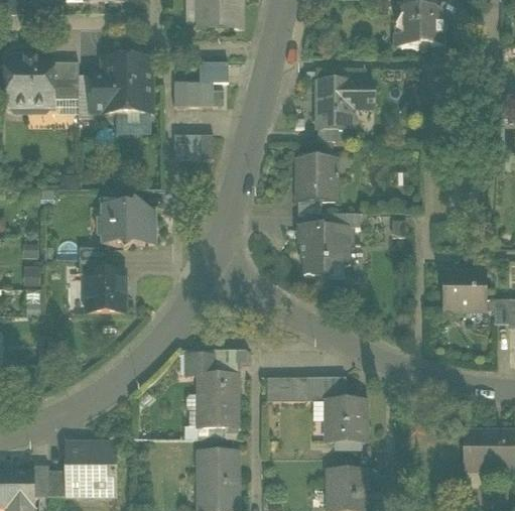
[(198,0),(198,27),(240,27),(240,0),(198,0)]
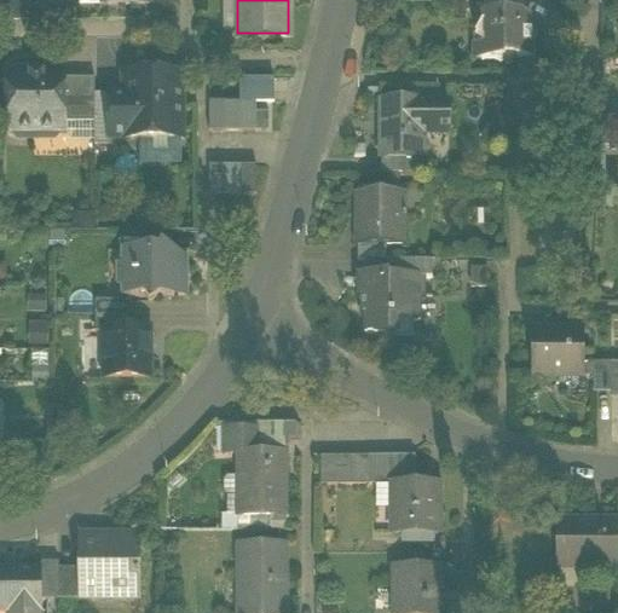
[(495,53),(501,56),(506,47),(515,52),(533,51),(533,40),(531,40),(531,32),(538,32),(538,18),(523,9),(521,9),(483,9),(481,9),(481,18),(474,30),(480,34),(480,53),(495,53)]
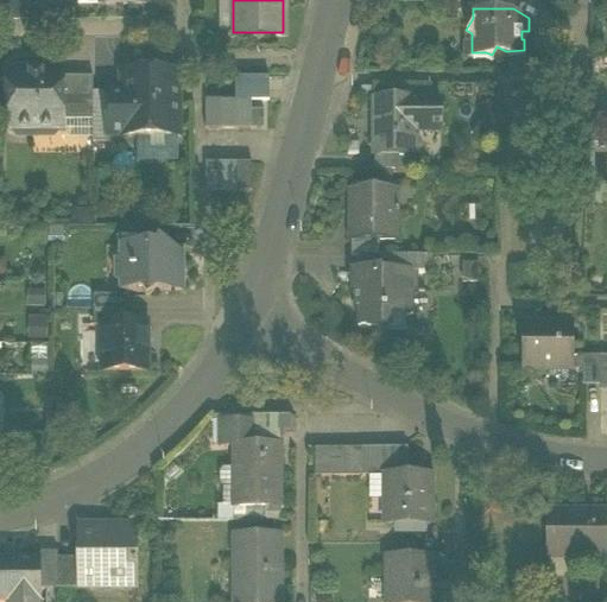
[(17,131),(32,131),(37,126),(62,126),(62,115),(61,73),(61,68),(44,68),(44,64),(7,65),(7,126),(12,126),(17,131)]
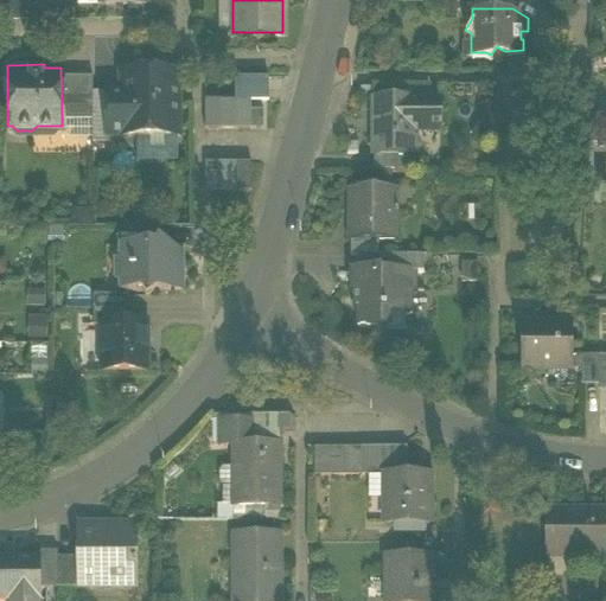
[(121,130),(178,130),(177,69),(142,69),(139,65),(135,65),(131,69),(131,74),(134,77),(134,88),(121,88),(106,88),(106,130),(108,130),(121,130)]
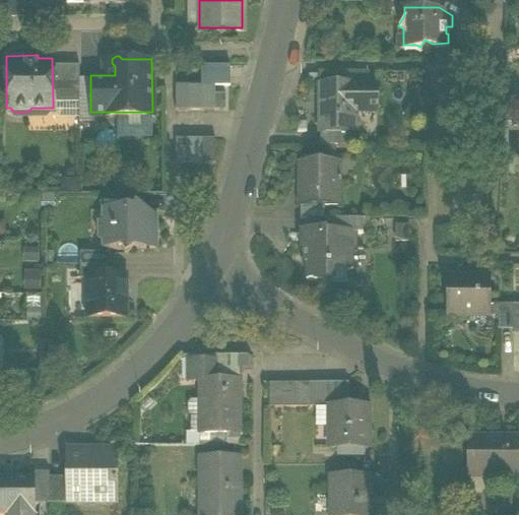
[(53,99),(78,99),(78,75),(78,62),(52,62),(53,99)]
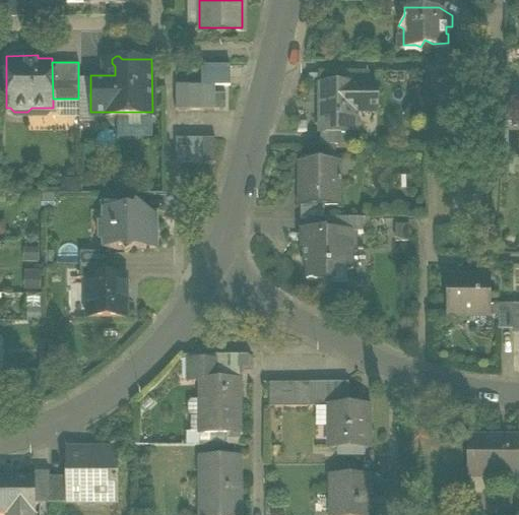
[(90,75),(78,75),(78,99),(78,118),(92,118),(92,112),(90,112),(90,75)]
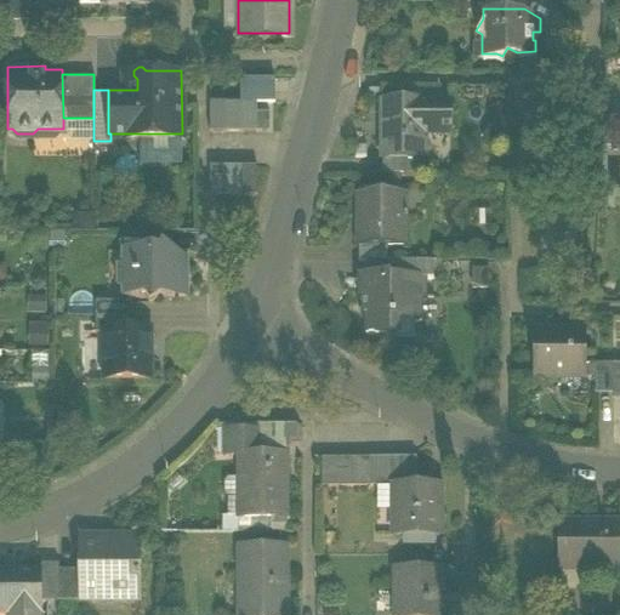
[(209,127),(225,127),(225,98),(209,97),(209,127)]
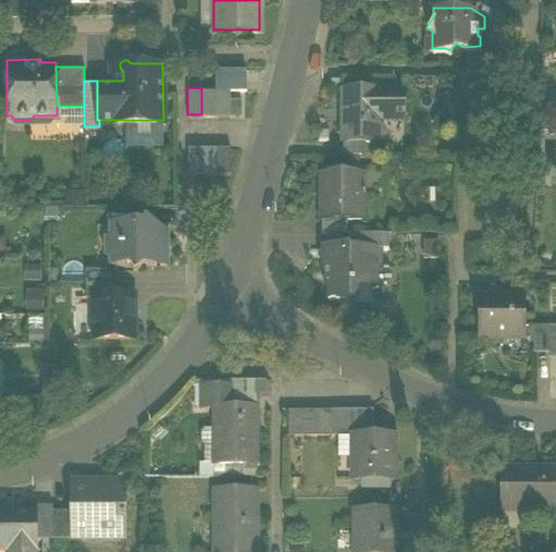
[(380,138),(381,138),(381,110),(403,110),(403,87),(341,87),(341,138),(343,138),(380,138)]
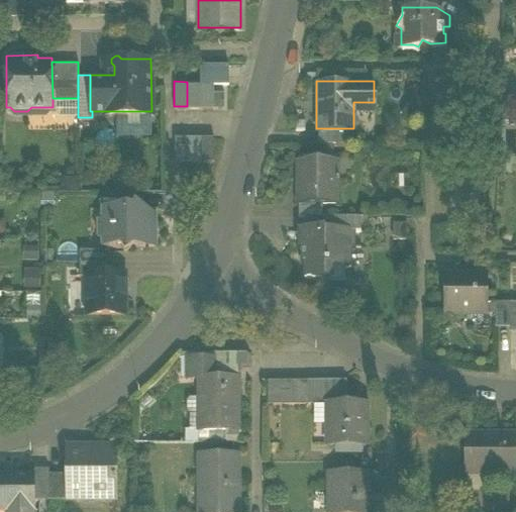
[(187,106),(200,106),(200,82),(187,82),(187,106)]
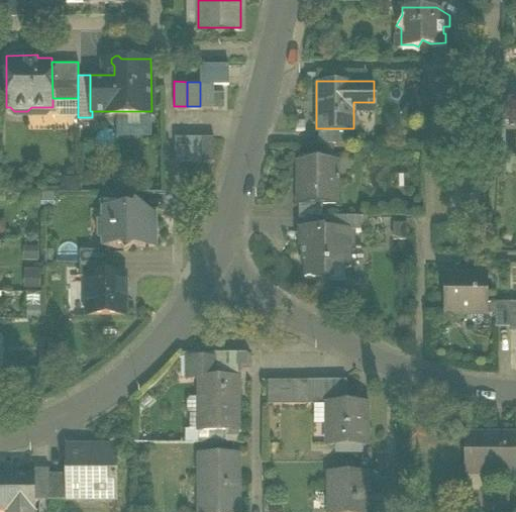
[(213,82),(200,82),(200,106),(213,106),(213,90),(213,82)]
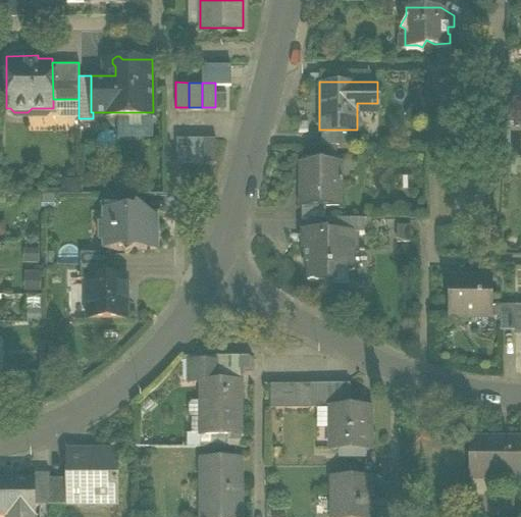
[(215,107),(225,107),(225,91),(215,91),(215,107)]
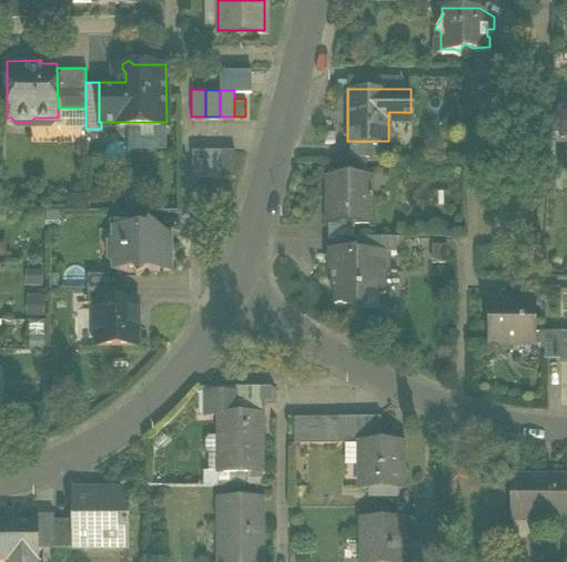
[(387,154),(387,141),(350,141),(350,154),(387,154)]
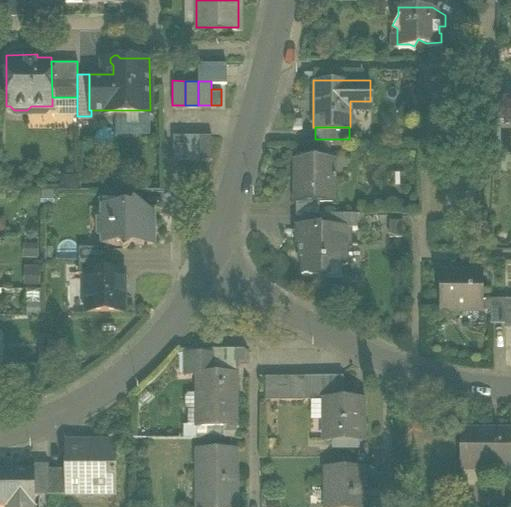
[(185,157),(185,133),(172,133),(172,157),(178,157),(185,157)]
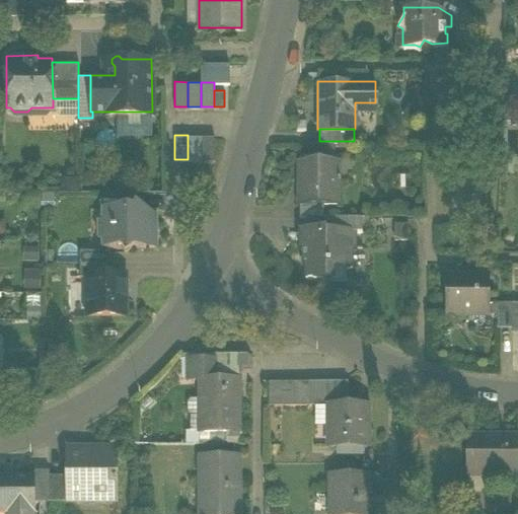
[(188,159),(201,159),(201,135),(188,135),(188,159)]
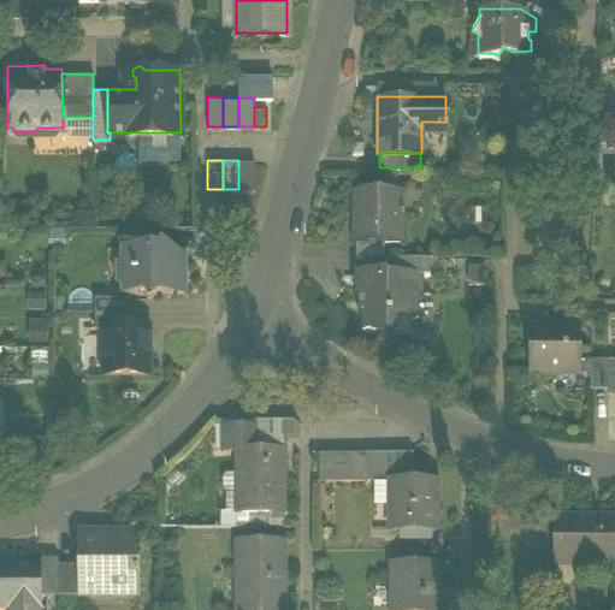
[(254,160),(238,160),(238,189),(254,189),(254,160)]
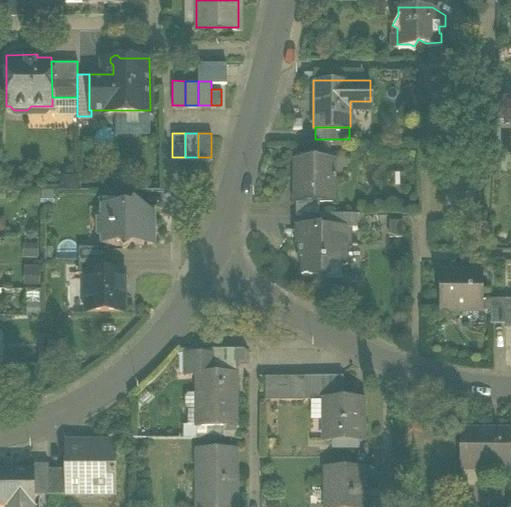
[(322,199),(333,199),(333,172),(328,172),(328,157),(332,157),(333,157),(333,156),(294,156),(294,199),(322,199)]
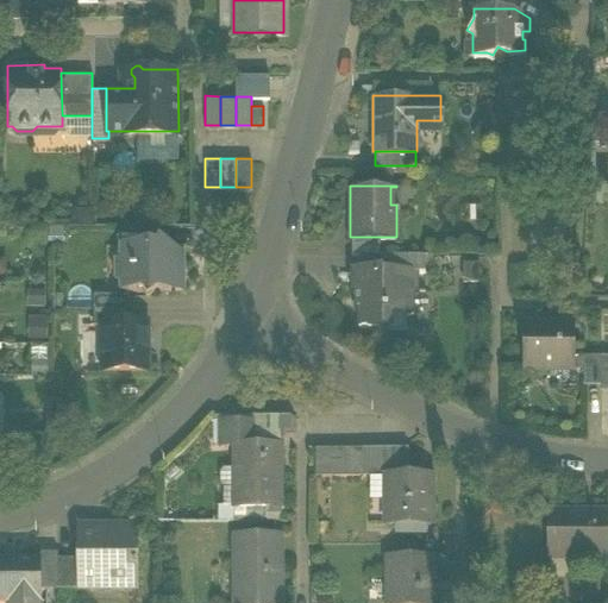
[(350,251),(373,251),(383,251),(383,237),(350,237),(350,251)]
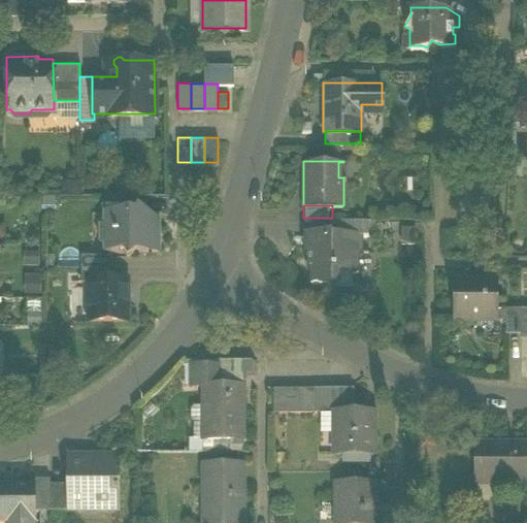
[(109,250),(159,249),(159,230),(157,230),(157,216),(137,216),(137,209),(116,209),(117,223),(99,223),(99,239),(103,239),(103,250),(109,250)]
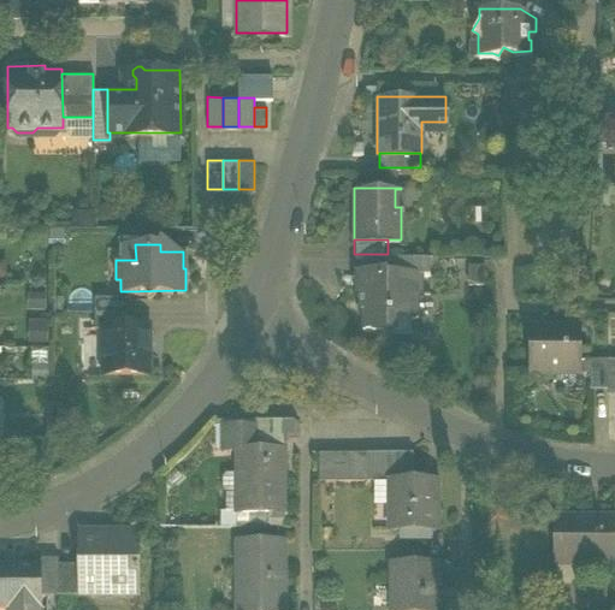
[(429,254),(388,254),(377,254),(377,268),(421,268),(421,271),(429,271),(429,254)]
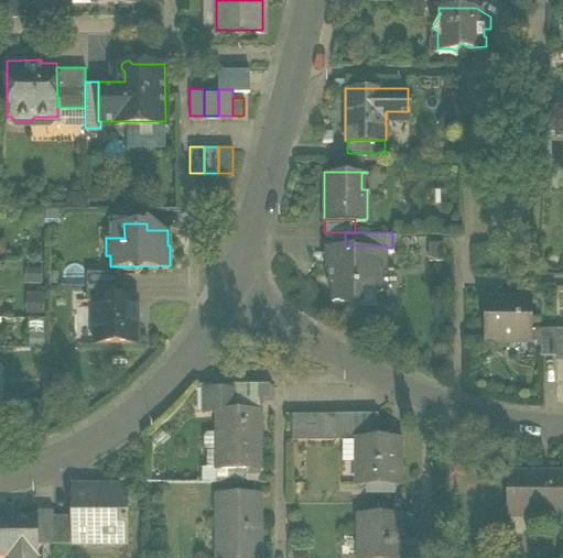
[(332,298),(376,298),(375,265),(386,265),(386,248),(386,245),(345,245),(325,245),(325,265),(328,265),(328,282),(332,282),(332,298)]
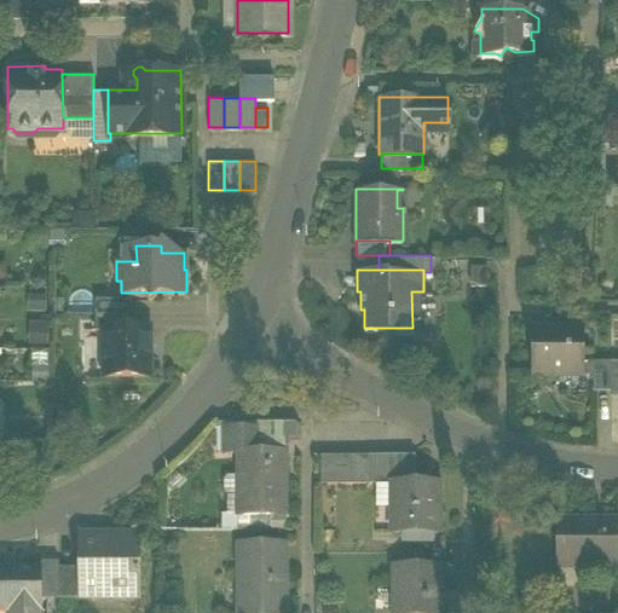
[(94,293),(94,311),(128,311),(128,293),(121,293),(94,293)]
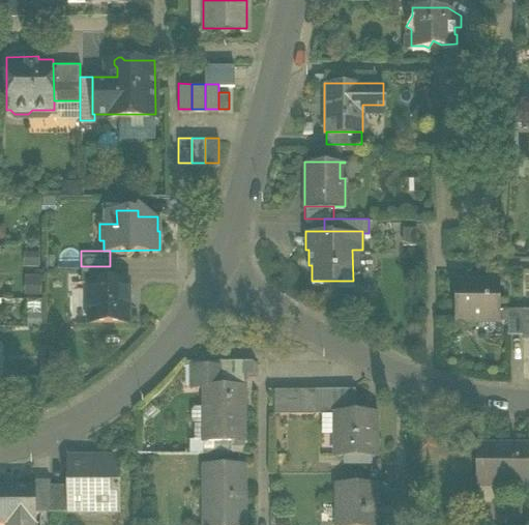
[(110,279),(110,266),(81,266),(81,281),(87,281),(87,279),(110,279)]
